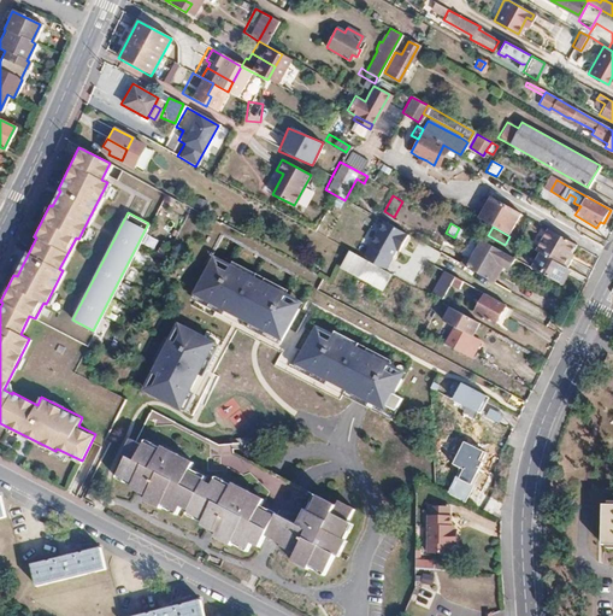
[(538,252),(565,267),(569,258),(567,257),(573,245),(546,228),(534,250),(538,252)]
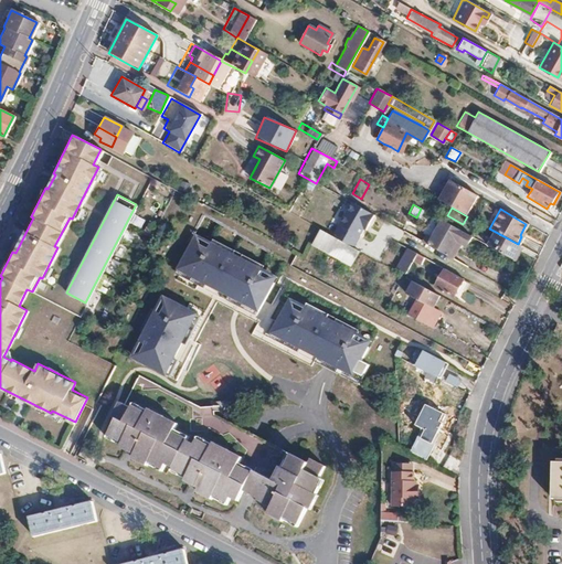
[(459,242),(464,245),(469,235),(439,220),(426,244),(451,258),(459,242)]
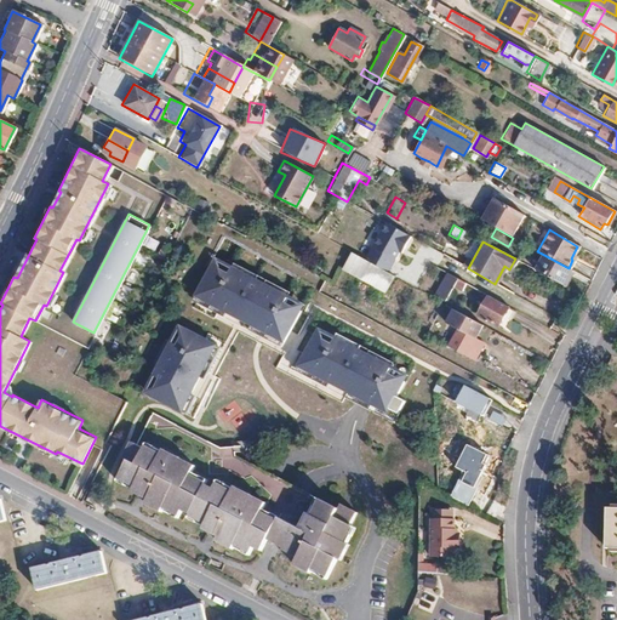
[(342,246),(332,262),(375,285),(383,269),(342,246)]
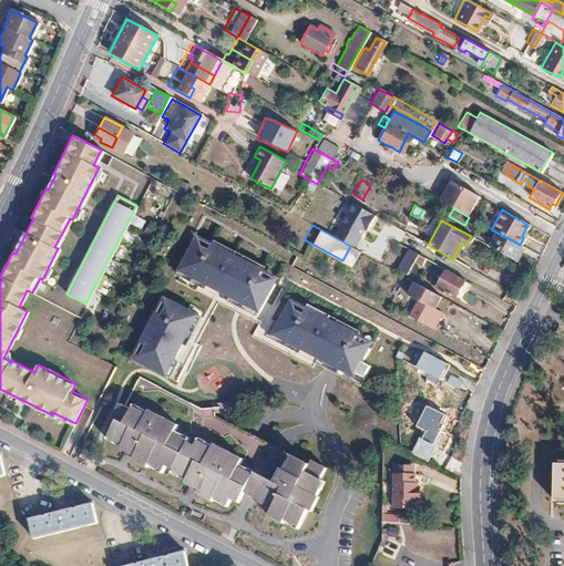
[(495,232),(488,246),(515,261),(523,247),(520,245),(495,232)]
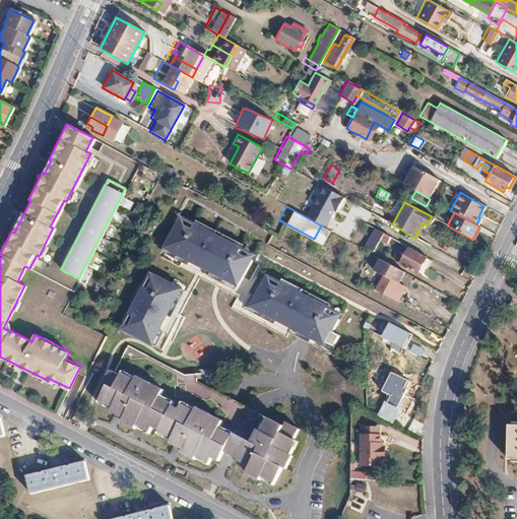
[(253,253),(178,214),(160,248),(236,286),(253,253)]
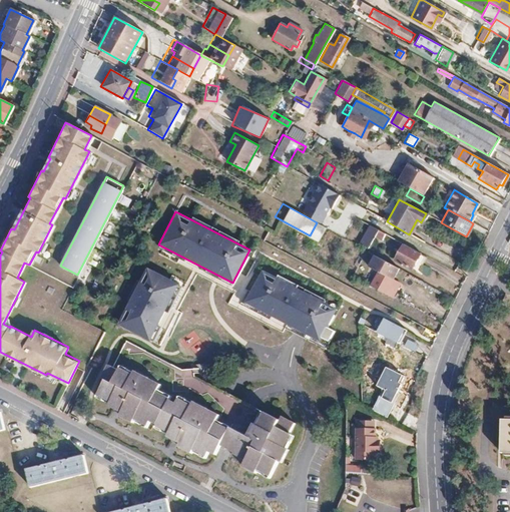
[(440,221),(443,215),(435,211),(432,217),(440,221)]
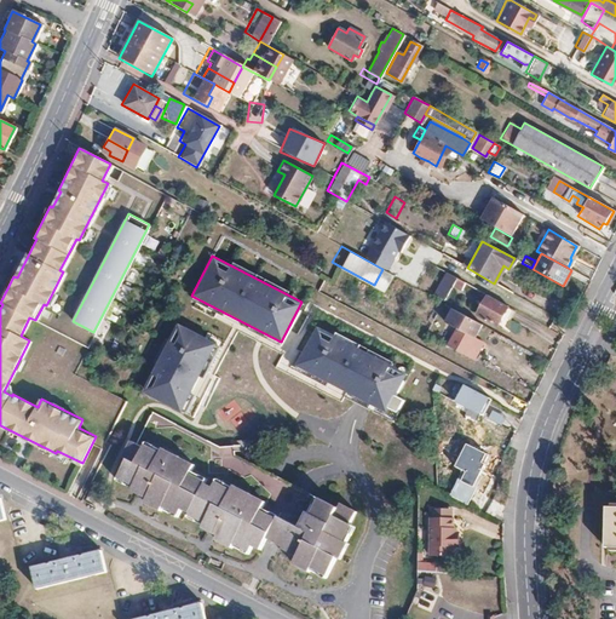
[(464,281),(445,271),(433,293),(443,299),(450,286),(459,290),(464,281)]
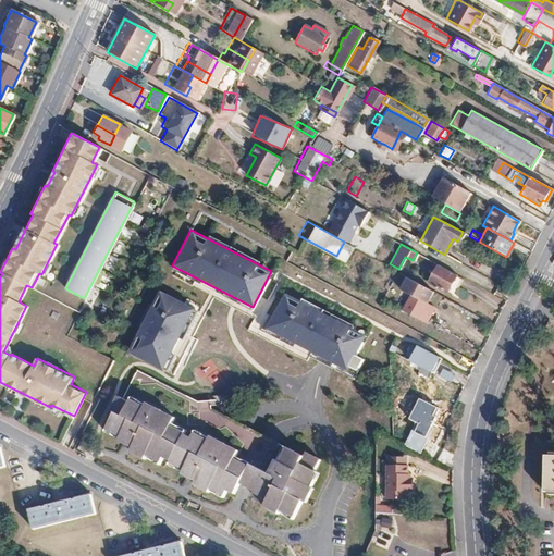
[(455,274),(436,263),(427,282),(445,293),(455,274)]
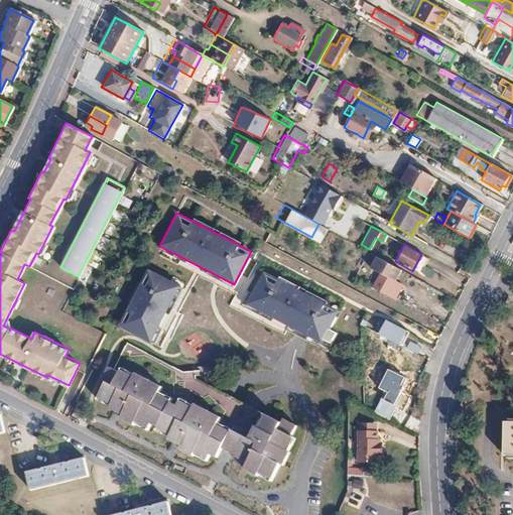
[(400,269),(375,256),(368,268),(378,273),(371,287),(392,299),(397,290),(390,286),(393,282),(400,269)]
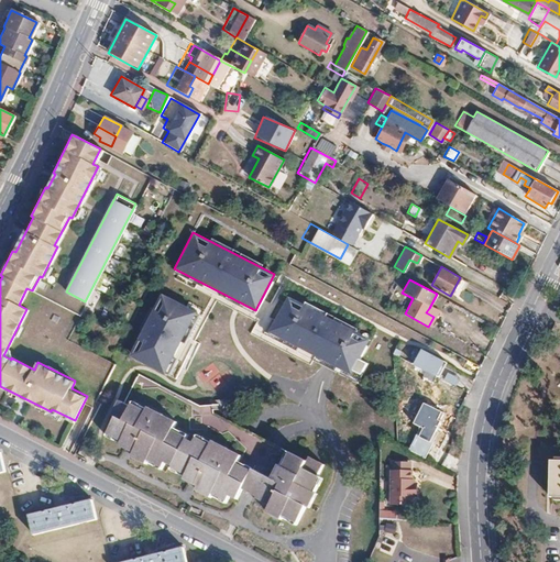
[(197,312),(161,294),(129,356),(164,375),(197,312)]
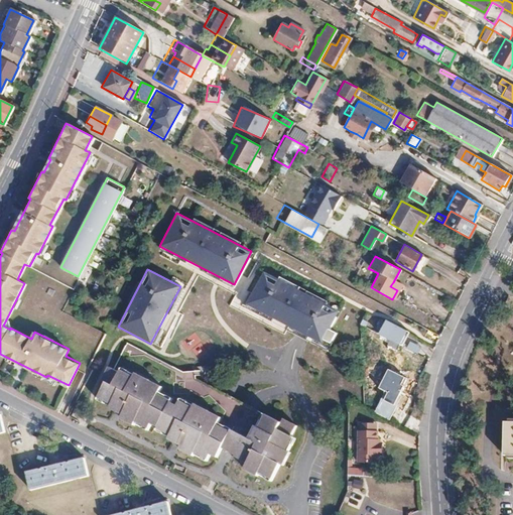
[(337,309),(262,270),(245,303),(318,343),(337,309)]
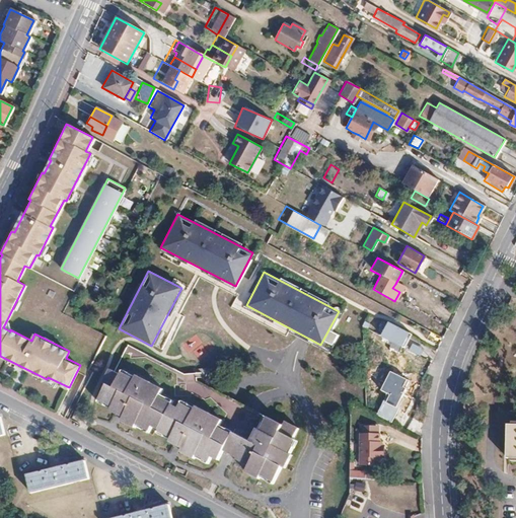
[(410,333),(386,320),(379,334),(402,346),(410,333)]
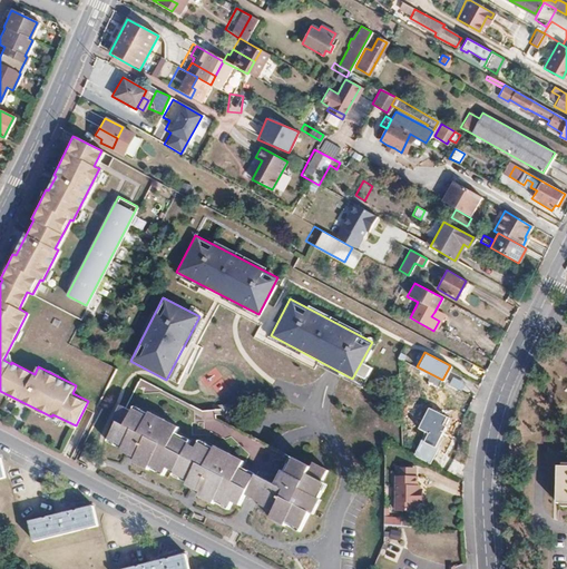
[(197,376),(204,388),(218,380),(212,368),(197,376)]
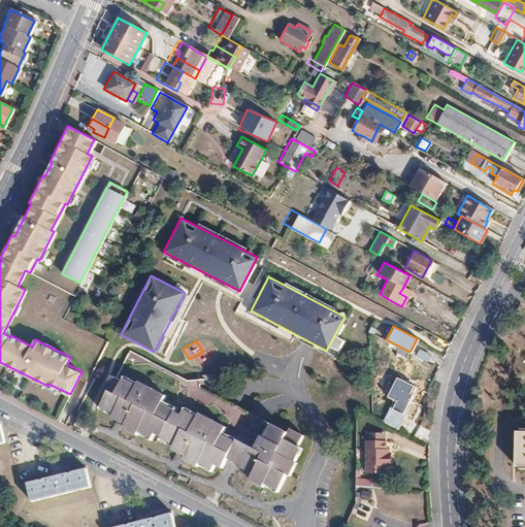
[(171,447),(170,448),(184,455),(182,458),(195,466),(196,464),(197,463),(197,462),(211,468),(214,463),(220,467),(225,457),(239,464),(238,466),(252,472),(248,480),(262,487),(262,485),(263,483),(277,490),(286,473),(288,474),(295,462),(293,461),(290,460),(297,447),(295,446),(301,434),(288,427),(286,431),(128,350),(113,376),(109,374),(102,388),(106,390),(99,405),(112,413),(111,415),(110,416),(124,423),(122,425),(122,427),(135,434),(135,432),(137,430),(151,437),(153,432),(160,436),(159,437),(171,443),(172,445),(171,447)]
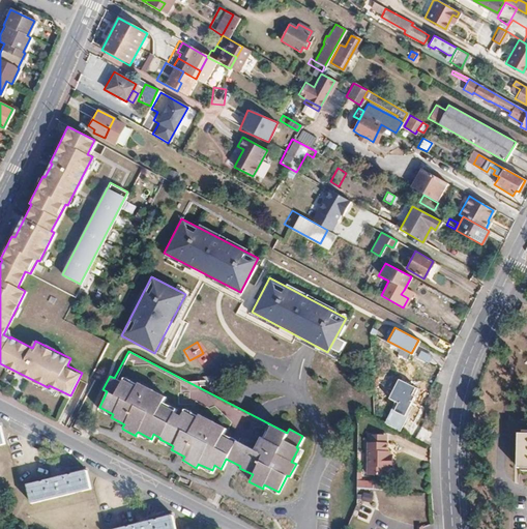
[(415,358),(428,362),(430,355),(418,351),(415,358)]
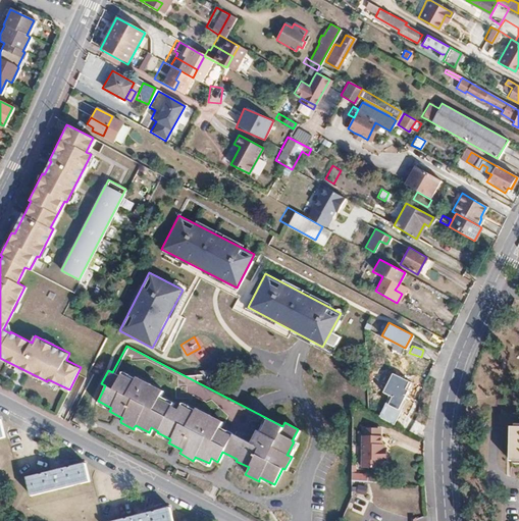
[(412,382),(391,371),(380,391),(391,396),(386,404),(383,403),(377,416),(391,422),(412,382)]
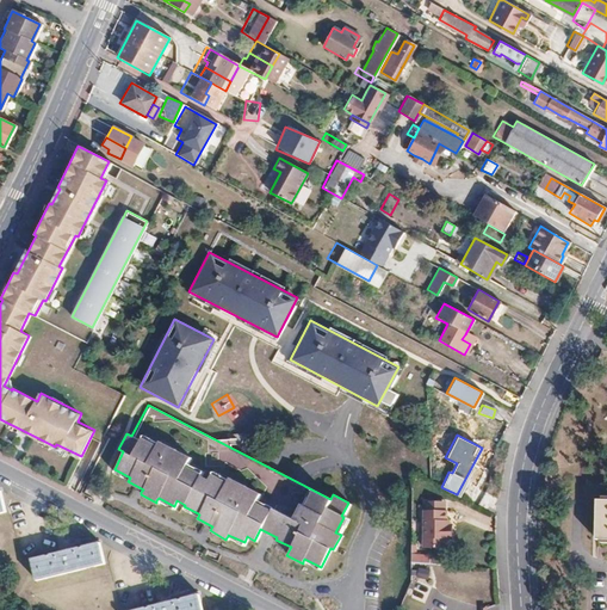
[(113,472),(129,480),(130,478),(115,469),(113,472)]
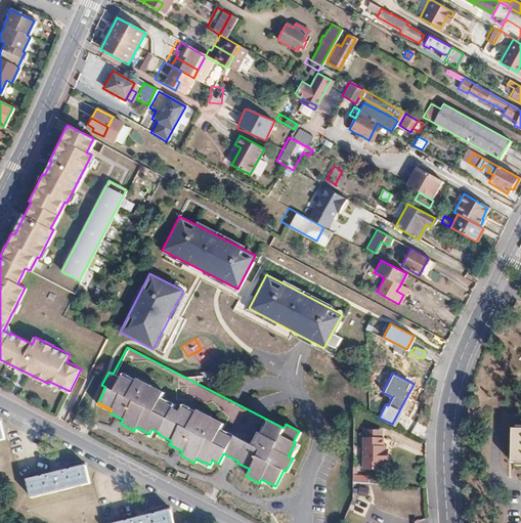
[(123,420),(110,412),(109,416),(121,422),(123,420)]
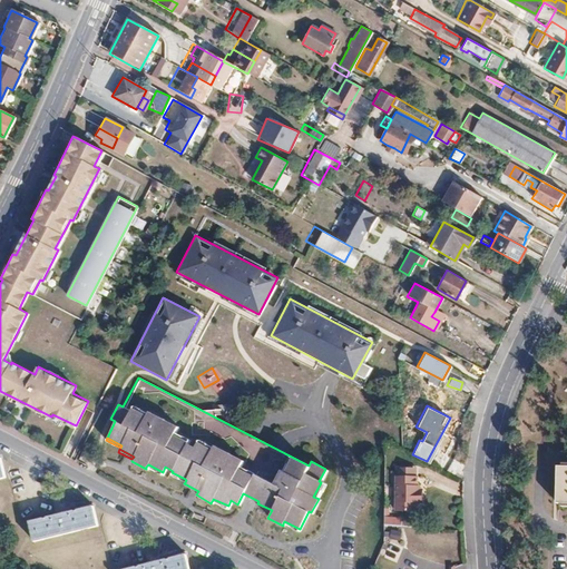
[(148,464),(146,467),(162,476),(163,472),(148,464)]
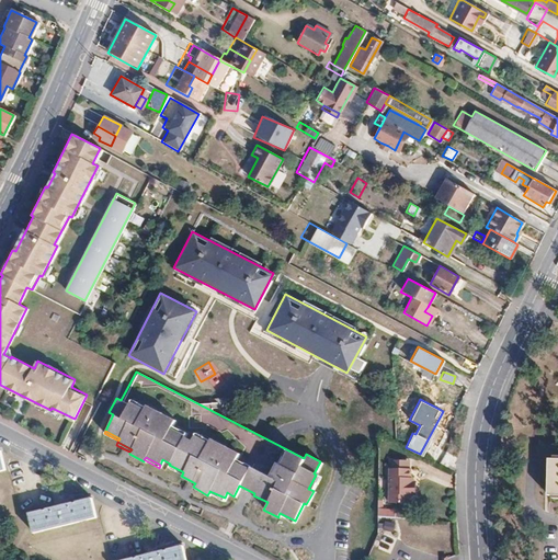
[(557,494),(557,457),(547,458),(546,494),(557,494)]
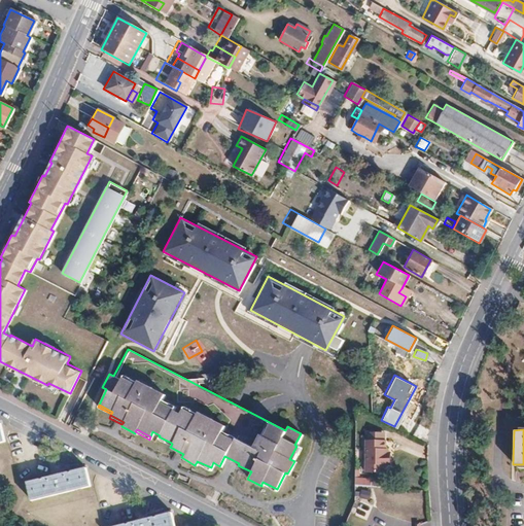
[(171,443),(159,436),(158,439),(171,446),(172,444),(171,443)]
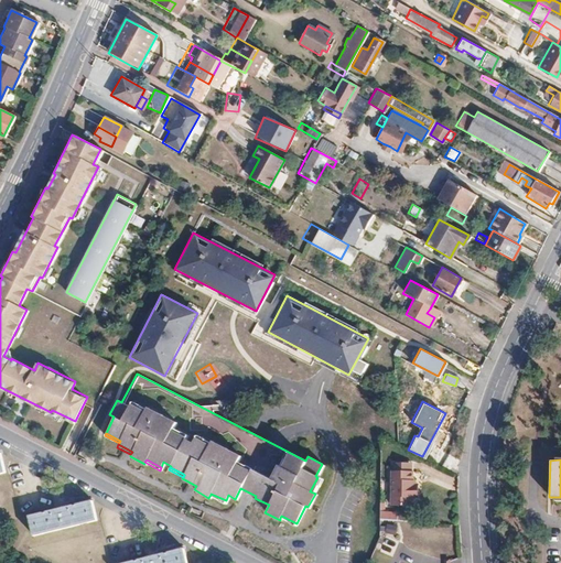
[(408,469),(392,469),(390,469),(389,502),(408,504),(409,496),(412,496),(412,487),(409,487),(410,479),(410,469),(408,469)]
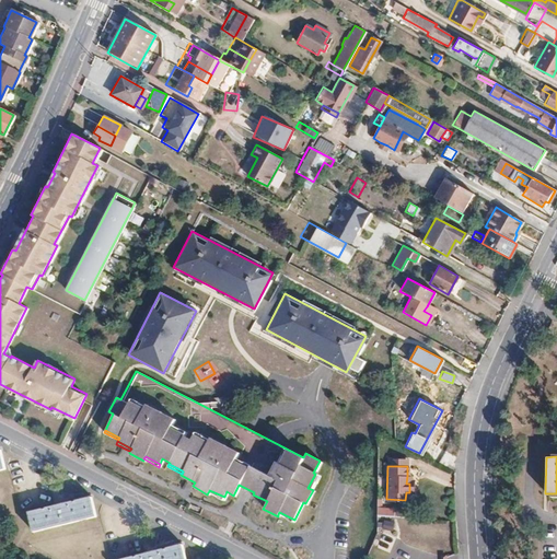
[(318,475),(315,474),(308,488),(311,489),(318,475)]
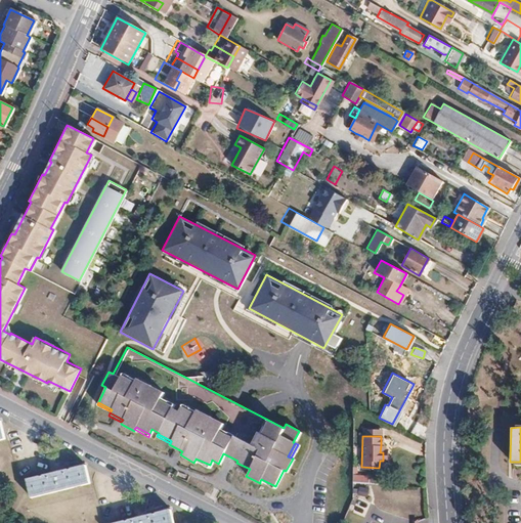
[(196,460),(194,461),(208,468),(210,465),(196,459),(196,460)]
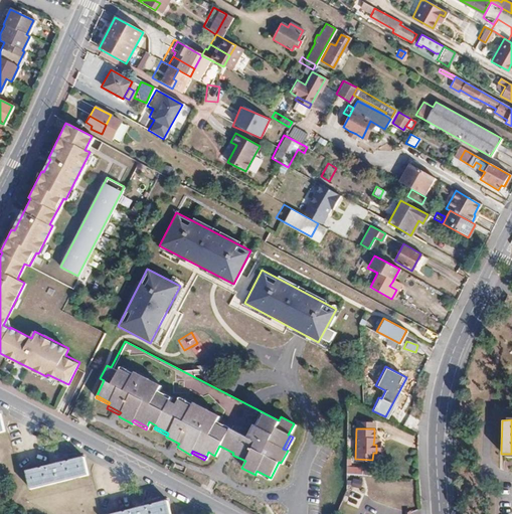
[(82,457),(24,470),(29,488),(87,474),(82,457)]
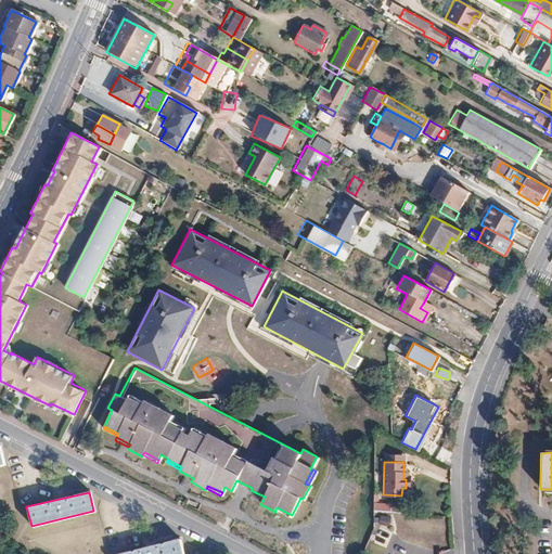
[(396,512),(396,504),(372,502),(372,511),(396,512)]
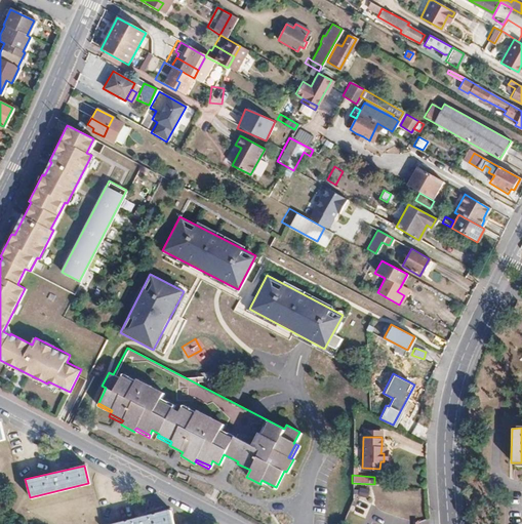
[(262,480),(261,482),(274,489),(276,487),(262,480)]
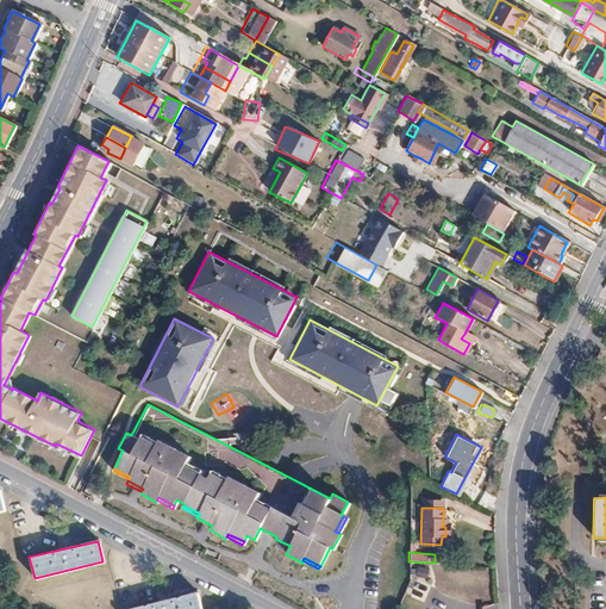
[(200,608),(197,592),(130,608),(200,608)]
